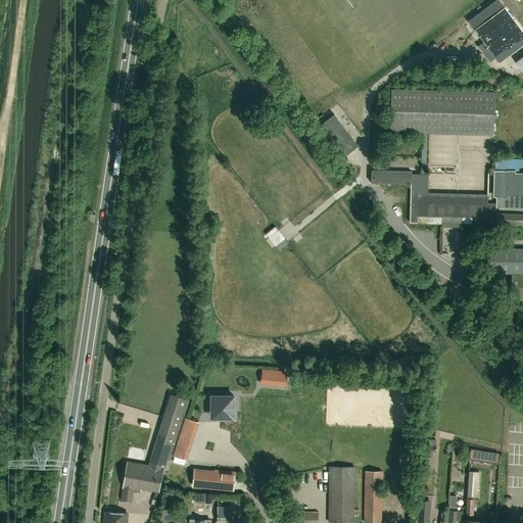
[(522,33),(504,7),(474,30),(498,62),(522,44),(522,33)]
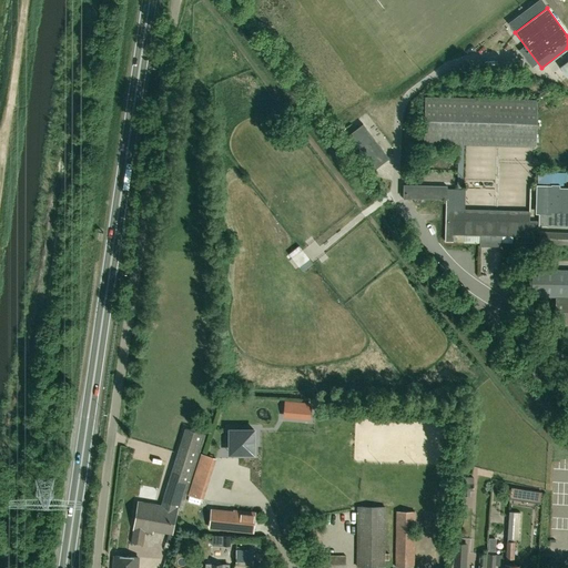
[(537,236),(537,232),(537,221),(529,221),(529,219),(521,219),(518,221),(508,221),(475,220),(470,220),(465,215),(465,209),(465,186),(464,186),(463,189),(464,144),(536,146),(537,100),(425,98),(424,143),(458,144),(458,189),(447,189),(447,186),(445,186),(403,185),(403,199),(413,199),(414,199),(414,202),(421,203),(422,199),(446,200),(445,241),(453,242),(453,234),(464,234),(479,234),(479,246),(493,246),(493,242),(501,243),(501,242),(503,235),(511,235),(537,236)]
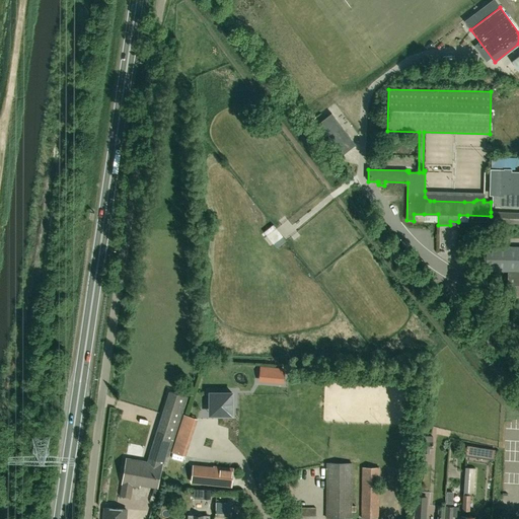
[(340,156),(355,144),(331,114),(315,126),(340,156)]
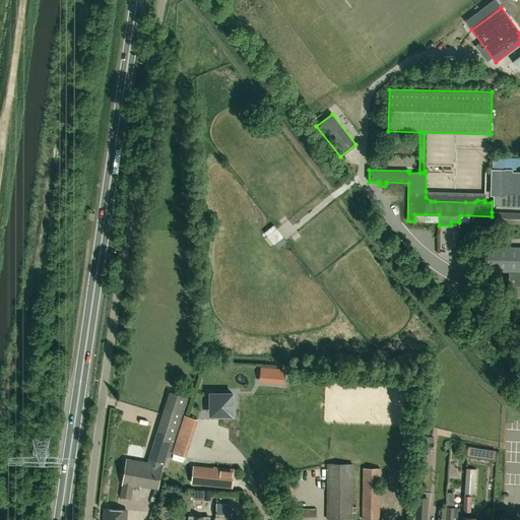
[(493,170),(493,172),(492,195),(494,195),(494,206),(519,207),(519,173),(514,173),(514,172),(514,171),(493,170)]
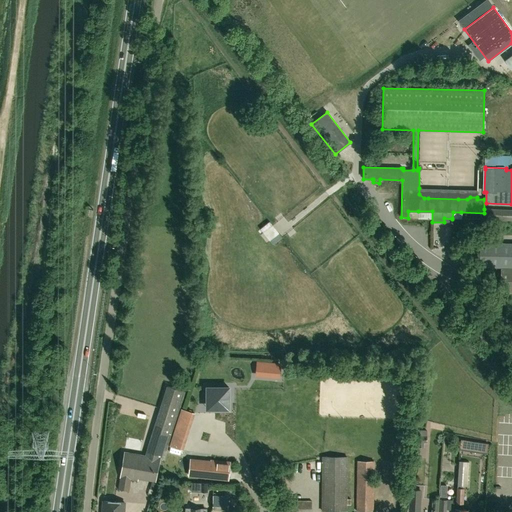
[(511,209),(486,209),(485,220),(511,220),(511,209)]
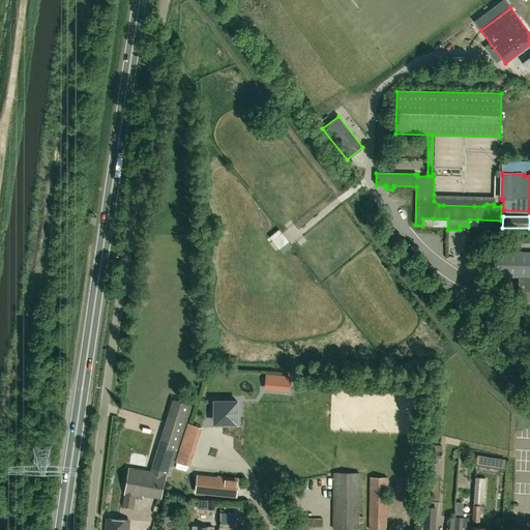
[(278,231),(269,238),(272,242),(282,235),(278,231)]
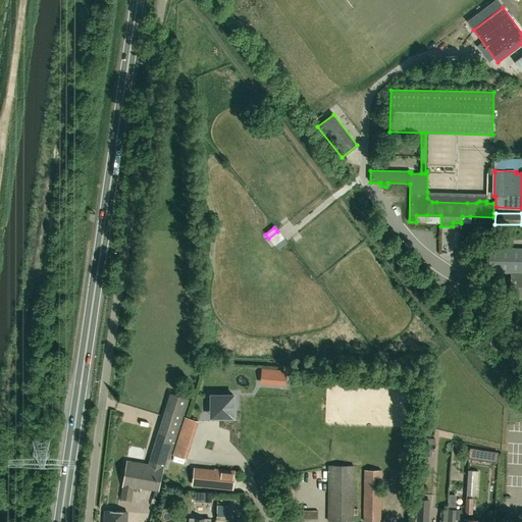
[(284,239),(275,246),(278,250),(288,243),(284,239)]
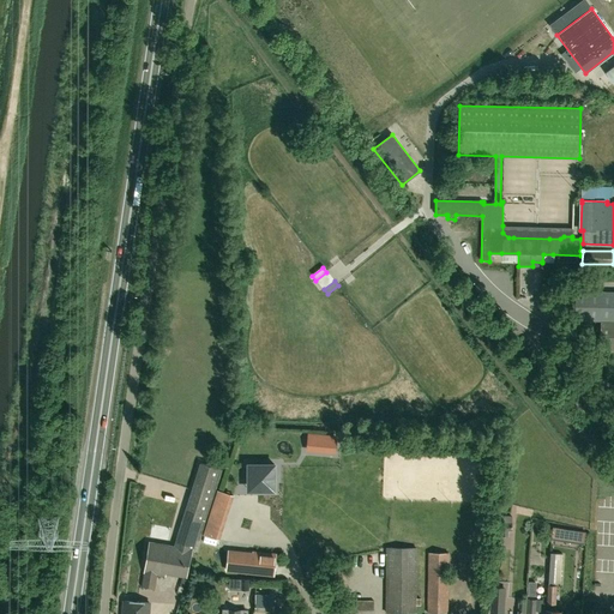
[(613,292),(576,292),(575,320),(601,321),(600,351),(613,350),(613,292)]
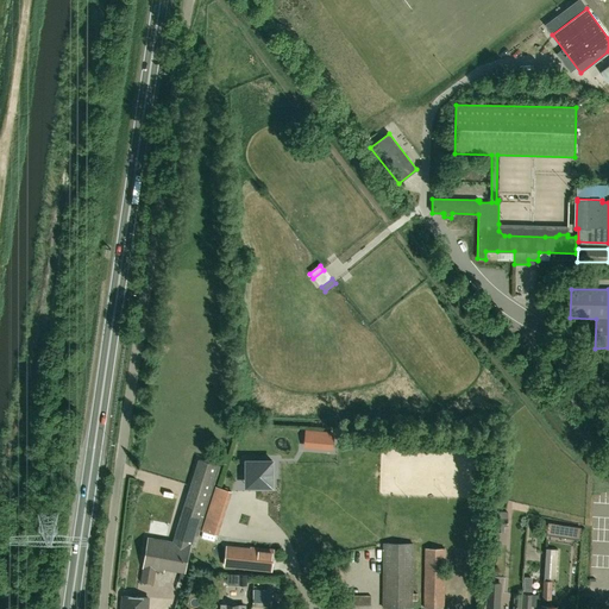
[(321,446),(332,447),(333,435),(322,434),(321,446)]
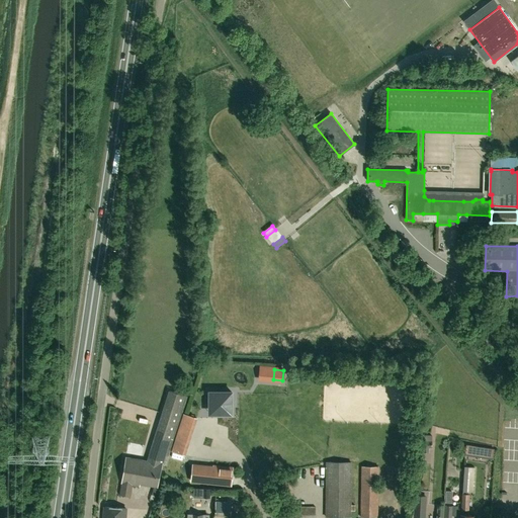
[(180,411),(183,402),(186,395),(170,390),(164,404),(157,427),(159,428),(148,460),(125,457),(121,484),(139,487),(140,484),(157,488),(163,464),(162,463),(172,432),(173,433),(180,411)]
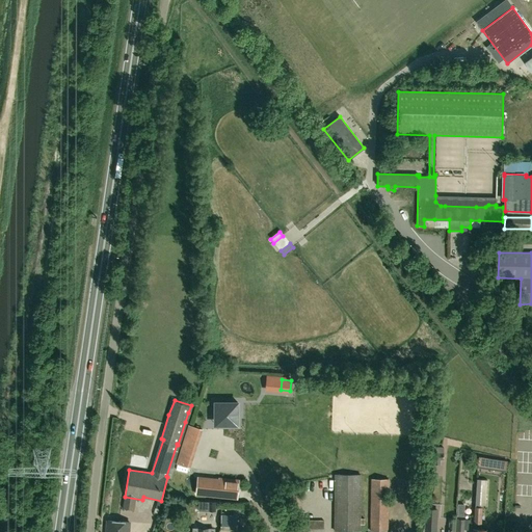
[(215,402),(215,420),(222,420),(222,425),(234,425),(234,415),(238,415),(238,402),(215,402)]
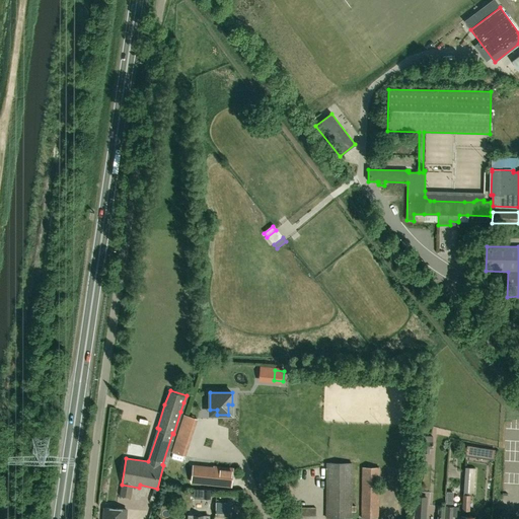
[(184,413),(171,452),(186,457),(198,417),(184,413)]
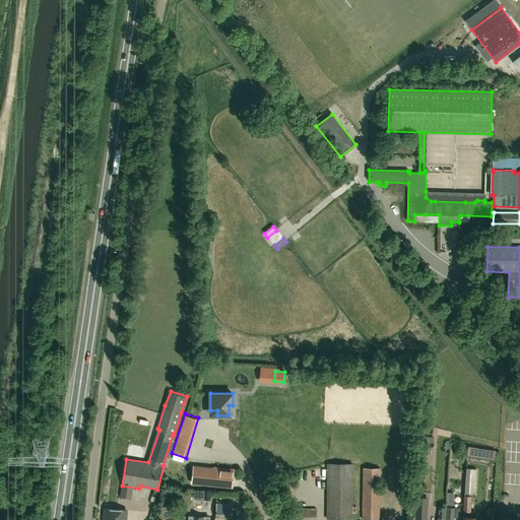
[(424,438),(423,454),(430,454),(431,449),(433,449),(434,438),(424,438)]
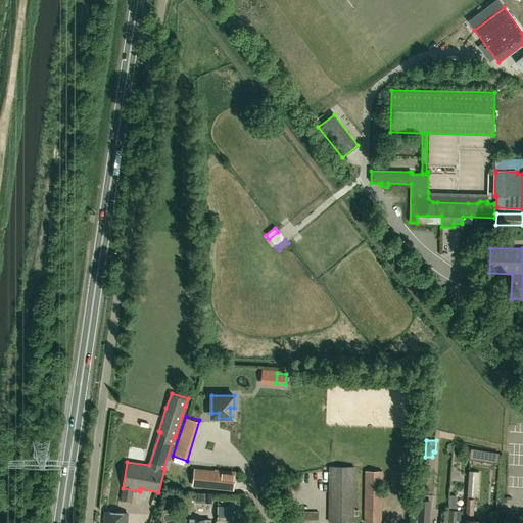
[(470,458),(476,459),(478,450),(471,449),(470,458)]
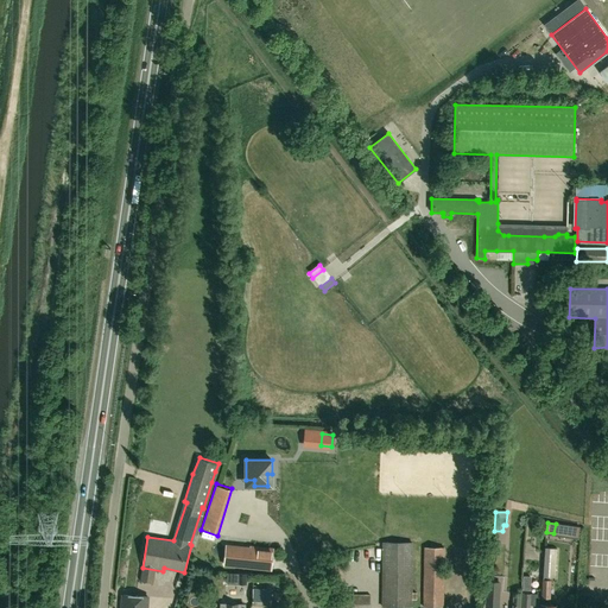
[(411,607),(411,599),(411,593),(412,543),(384,543),(382,607),(411,607)]
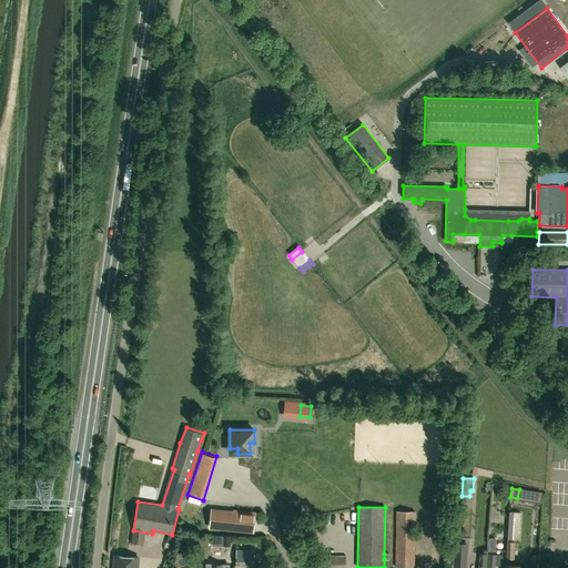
[(211,509),(210,527),(253,531),(255,514),(211,509)]
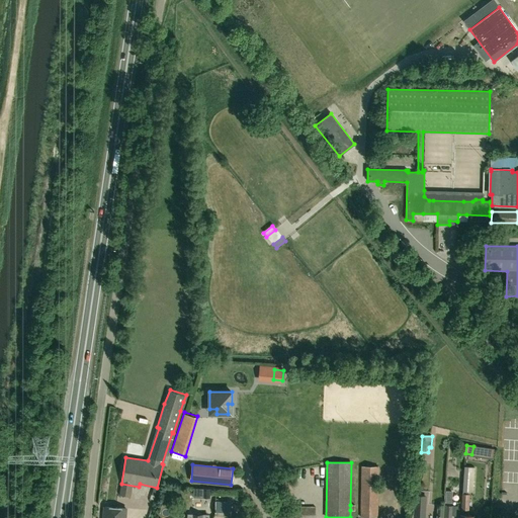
[(377,517),(378,466),(362,466),(361,517),(377,517)]
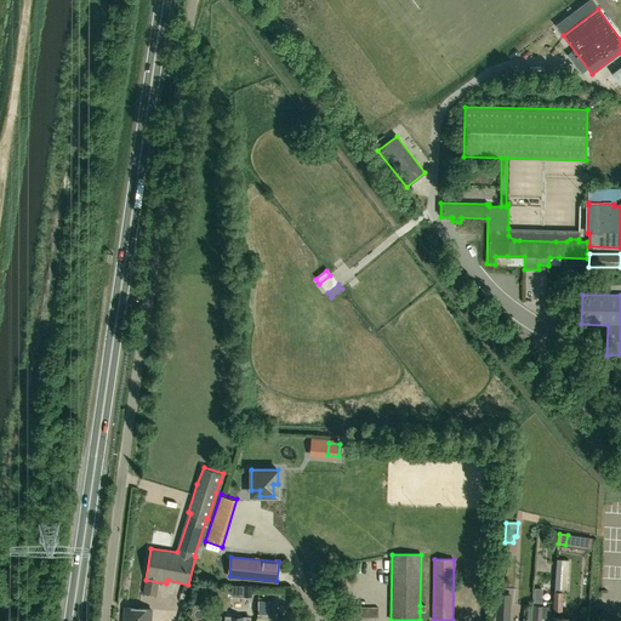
[(563,592),(562,592),(554,592),(553,610),(554,610),(554,617),(553,617),(552,620),(568,620),(568,619),(560,617),(562,611),(563,592)]
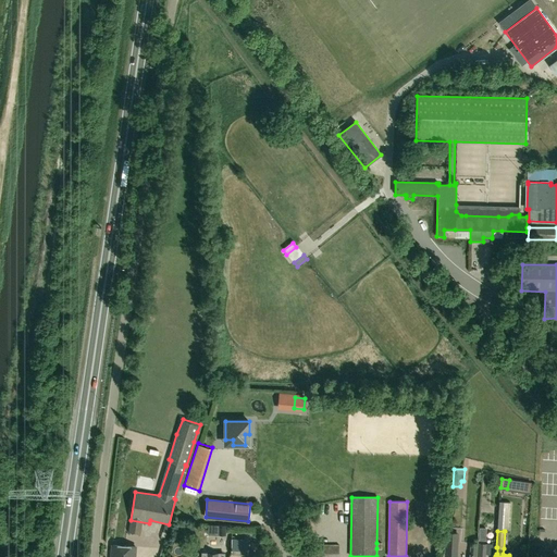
[(446,533),(445,553),(455,553),(457,533),(446,533)]
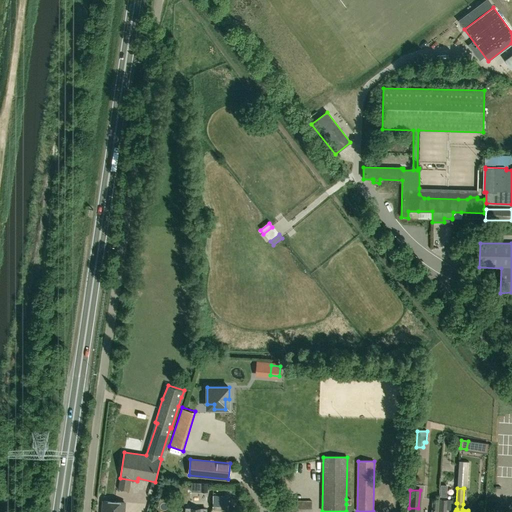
[(212,508),(227,509),(228,495),(213,494),(212,508)]
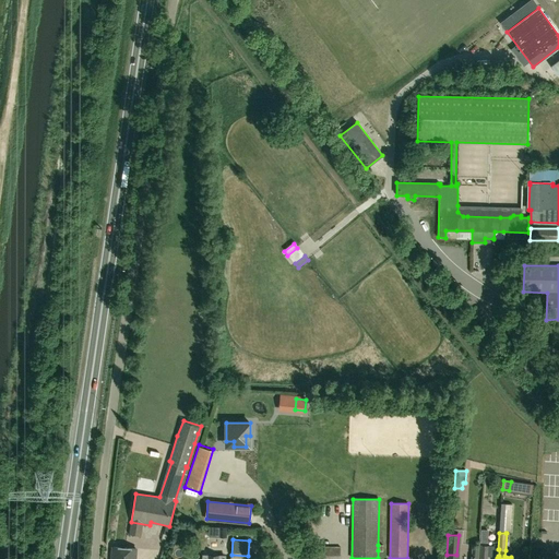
[(134,558),(135,547),(121,547),(114,546),(113,558),(134,558)]
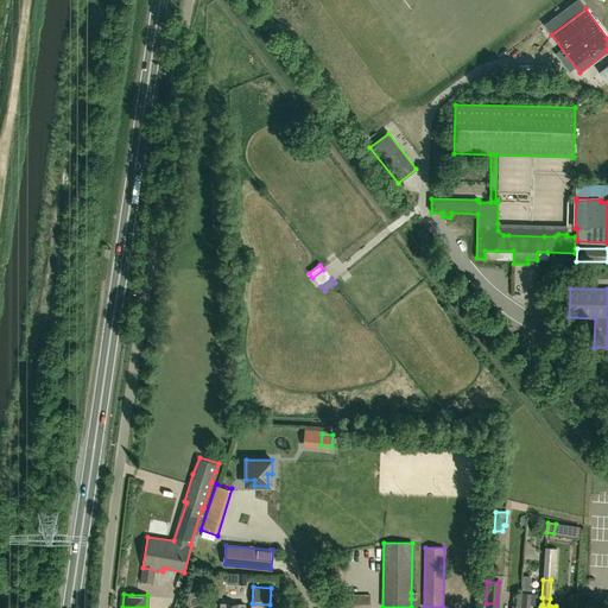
[(369,607),(371,594),(346,594),(346,607),(369,607)]
